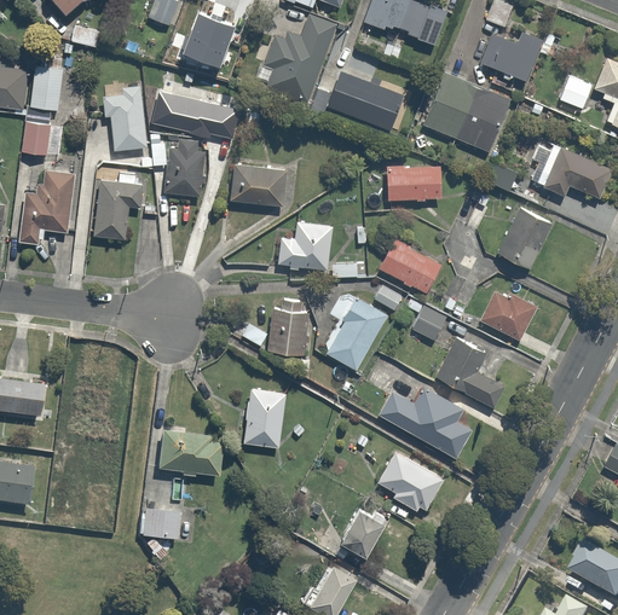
[(55,0),(68,13),(81,0),(55,0)]
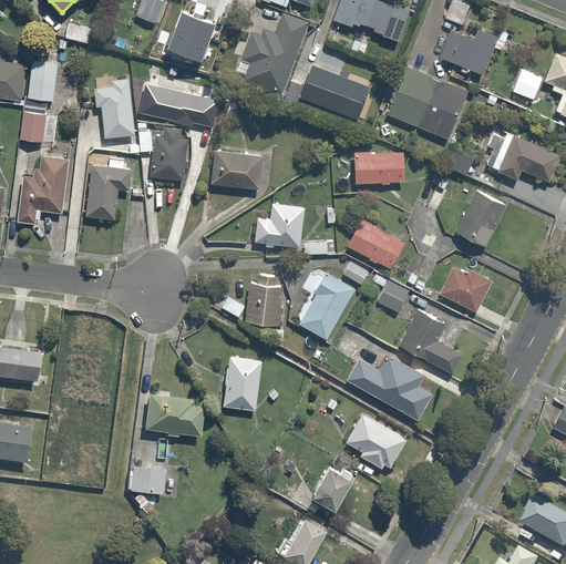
[(166,1),(163,0),(140,0),(134,14),(155,24),(166,1)]
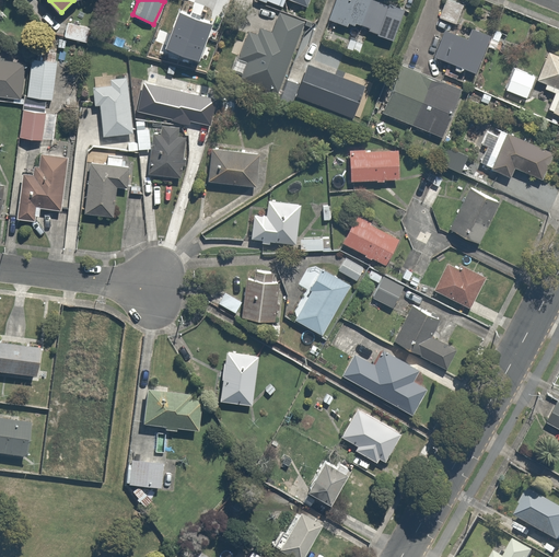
[(407,14),(375,0),(337,0),(328,20),(349,31),(354,21),(395,39),(407,14)]
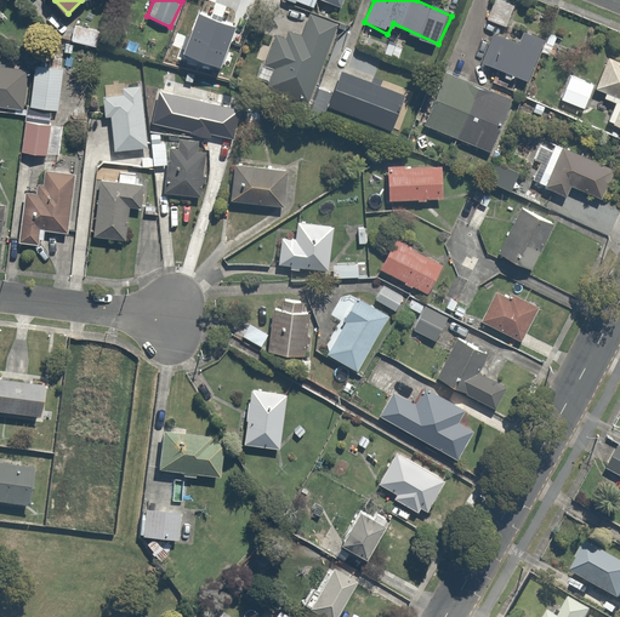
[(513,5),(500,0),(494,0),(487,21),(506,28),(513,5)]
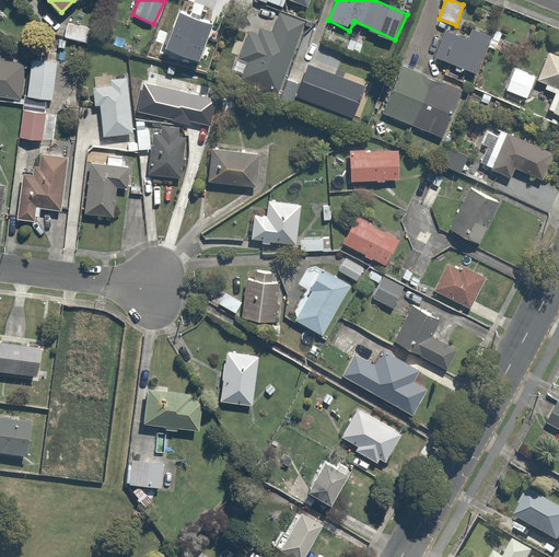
[(304,22),(280,13),(274,31),(264,27),(261,34),(248,30),(237,62),(244,65),(239,79),(279,93),(304,22)]
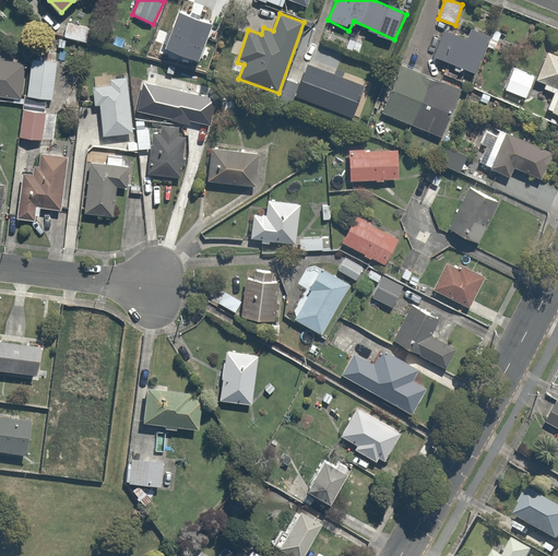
[(90,27),(68,22),(63,36),(86,42),(90,27)]
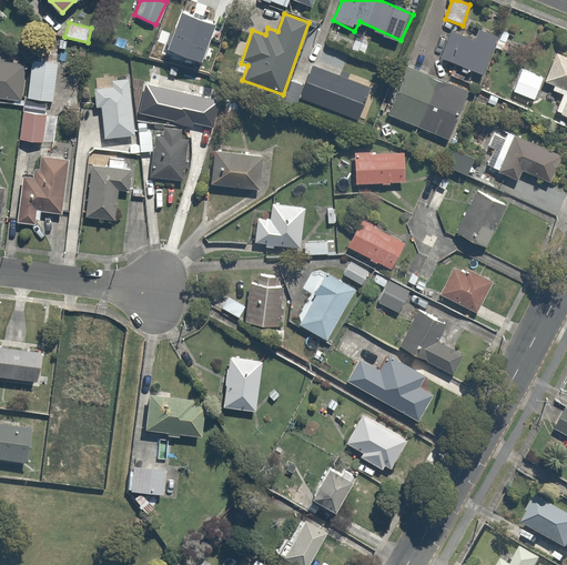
[(475,39),(452,29),(439,57),(483,76),(498,38),(479,29),(475,39)]
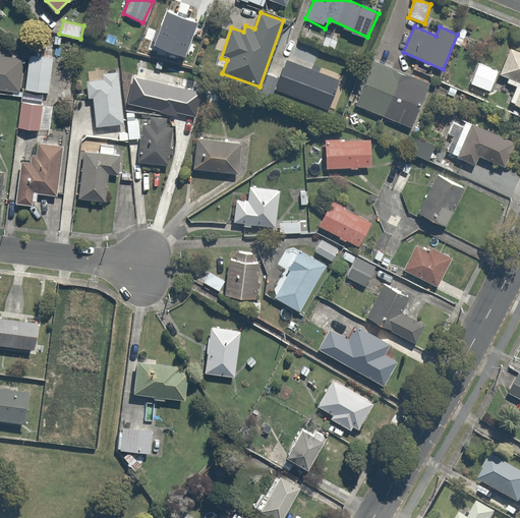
[(519,50),(512,47),(500,74),(509,78),(507,83),(515,88),(509,101),(519,106),(519,50)]
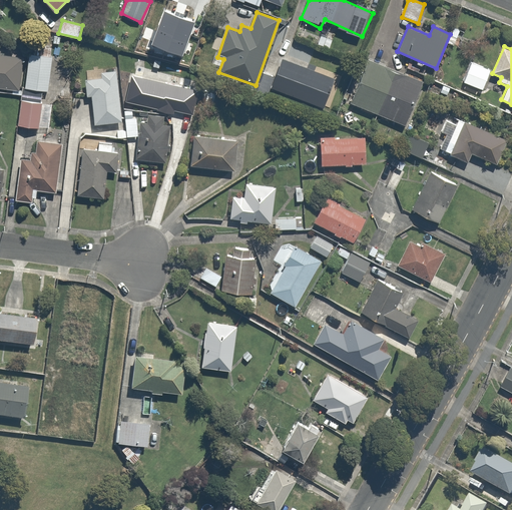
[(53,56),(29,54),(26,88),(50,90),(53,56)]
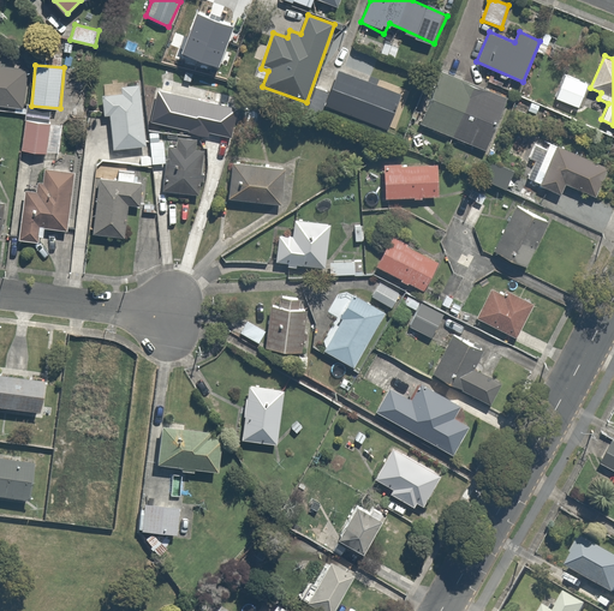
[(0,103),(22,107),(25,69),(0,66),(0,103)]
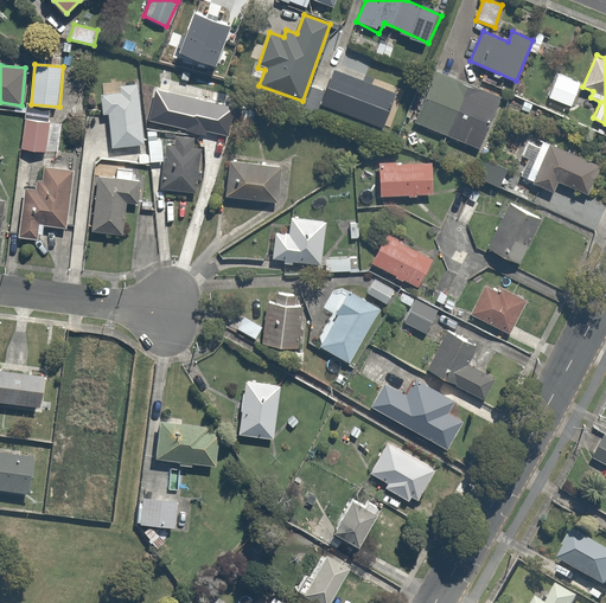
[(395,94),(333,69),(320,102),(382,127),(395,94)]
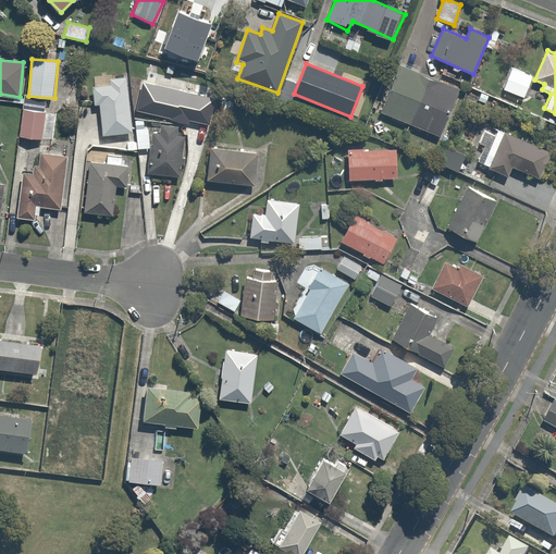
[(458,90),(398,66),(380,112),(440,136),(458,90)]
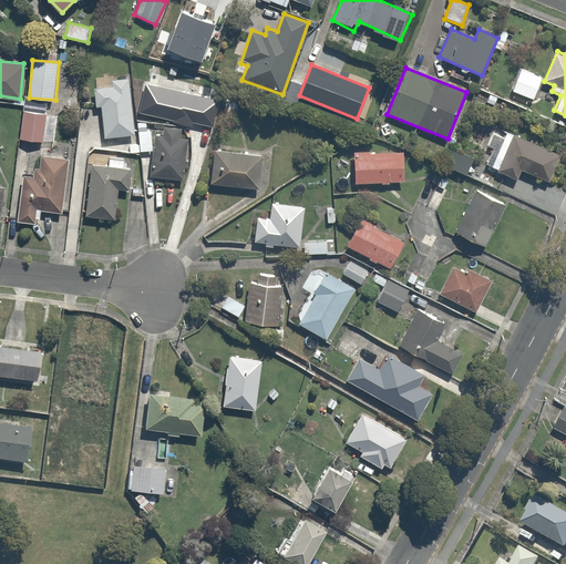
[(520,70),(511,92),(535,100),(543,78),(520,70)]
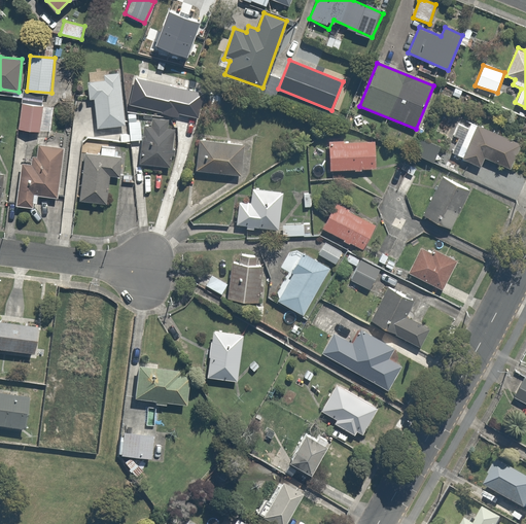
[(121,76),(86,80),(89,101),(94,100),(96,127),(126,124),(121,76)]
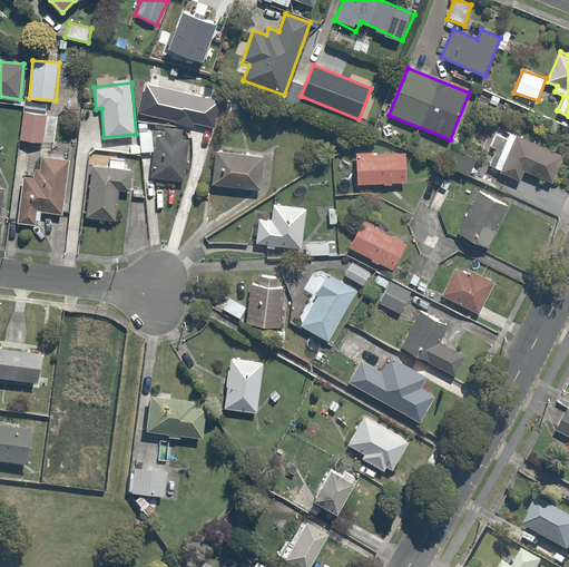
[(147,84),(139,111),(175,120),(175,121),(193,126),(194,121),(214,127),(221,101),(147,84)]
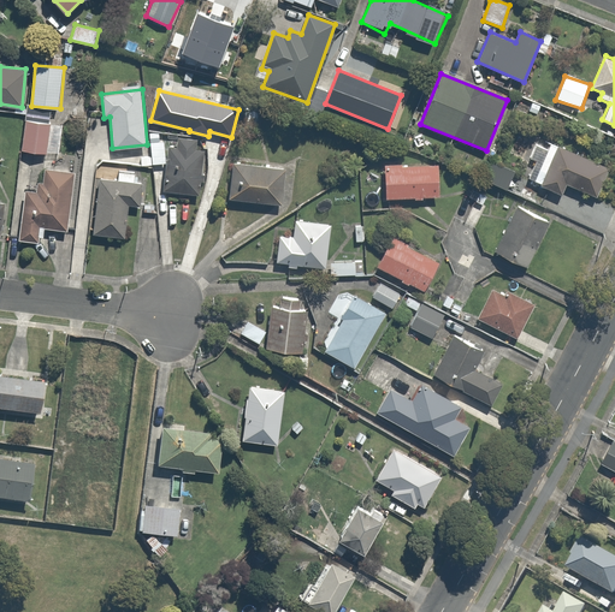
[(53,124),(25,122),(22,152),(49,154),(53,124)]
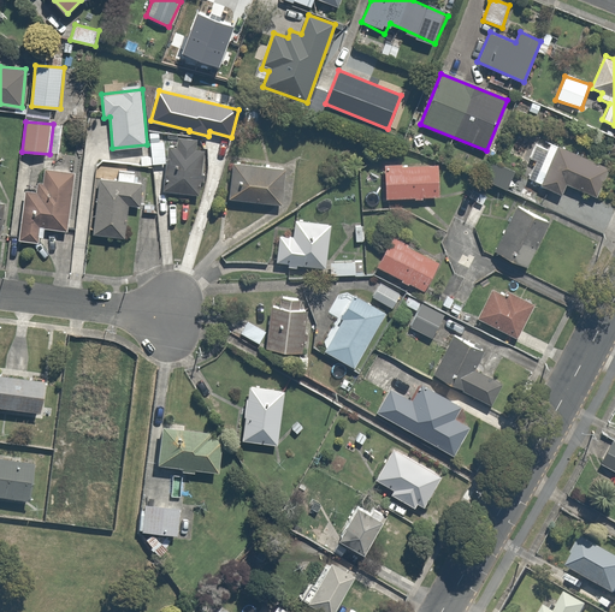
[(199,196),(205,150),(194,149),(195,141),(181,138),(179,148),(169,146),(163,191),(199,196)]
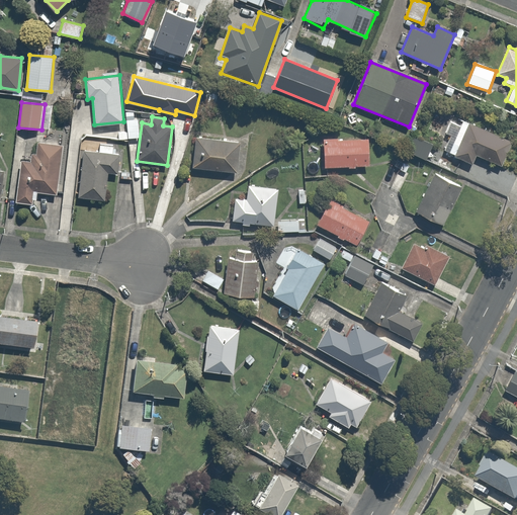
[(512,142),(463,121),(450,153),(475,164),(478,156),(502,166),(512,142)]
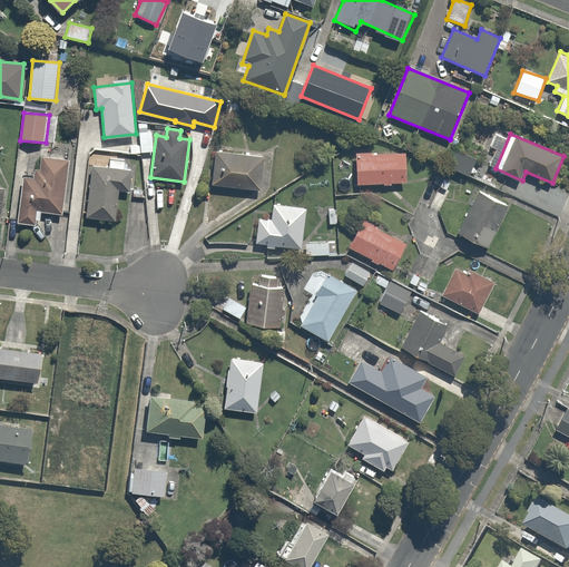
[(403,183),(403,149),(394,149),(394,153),(357,154),(357,183),(384,183),(384,186),(393,186),(393,183),(403,183)]
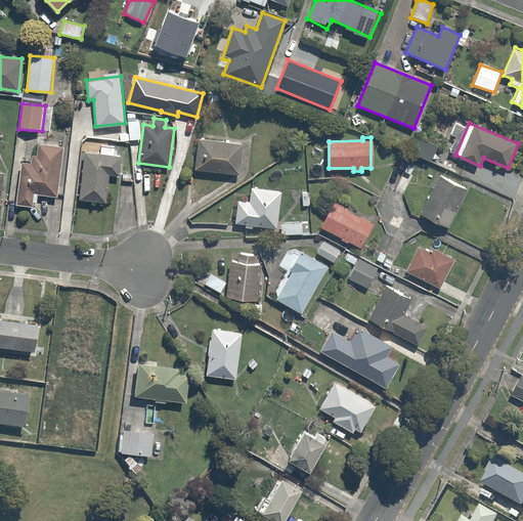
[(244,142),(198,138),(195,171),(242,174),(244,142)]
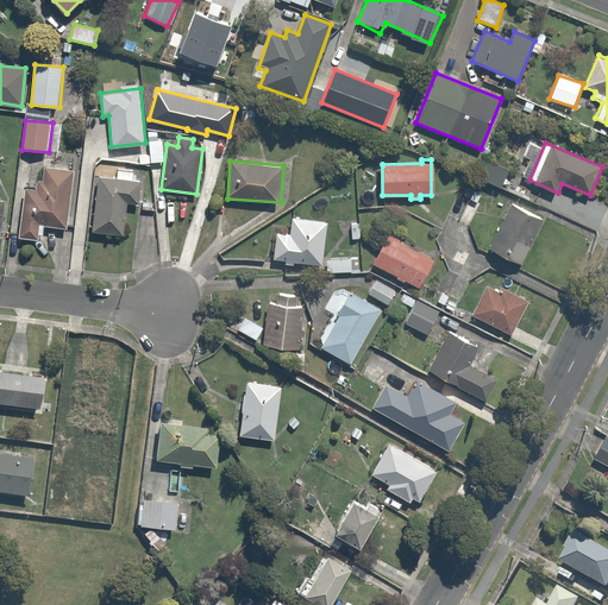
[(511,171),(487,161),(481,176),(505,186),(511,171)]
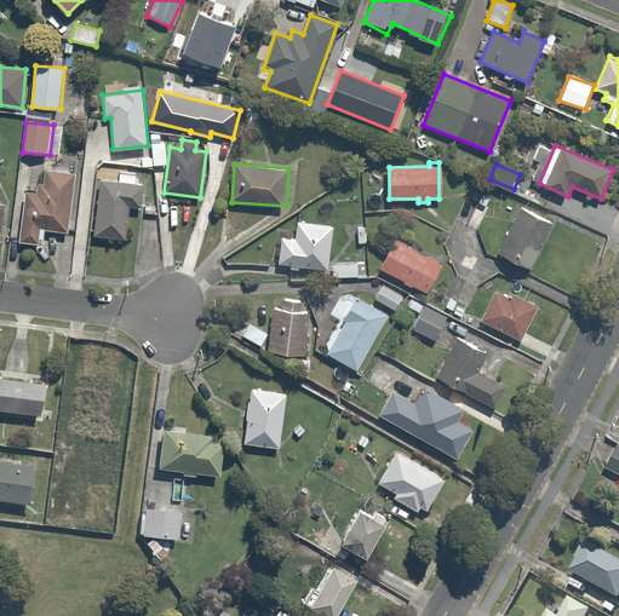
[(27,193),(21,242),(38,243),(40,231),(69,235),(75,173),(46,171),(44,184),(36,184),(35,194),(27,193)]
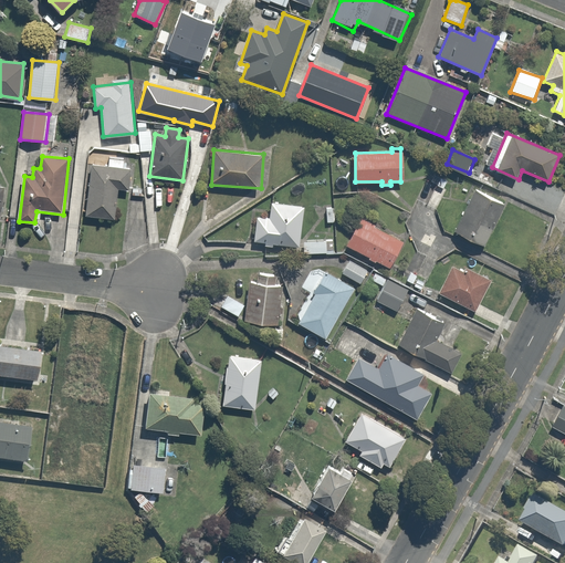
[(123,167),(124,160),(108,158),(107,167),(87,165),(86,171),(90,171),(85,218),(116,221),(119,189),(132,190),(134,168),(123,167)]
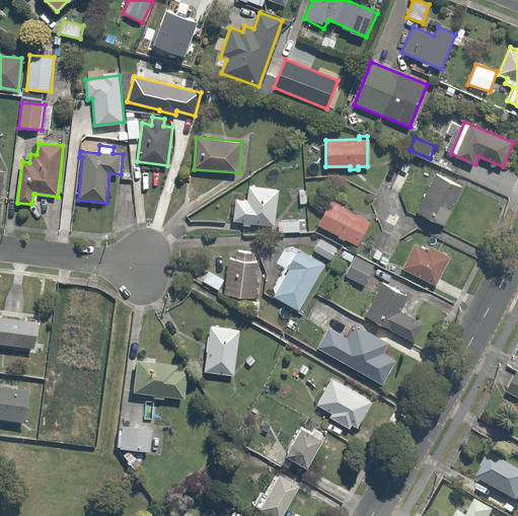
[(398,171),(391,188),(407,195),(415,176),(408,173),(412,163),(398,157),(393,168),(398,171)]
